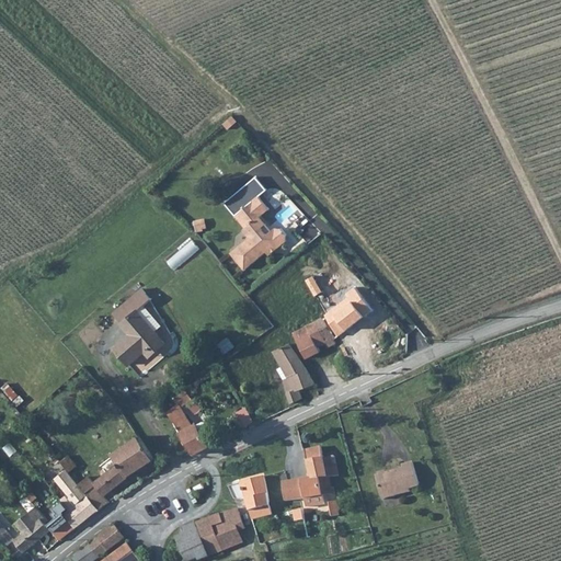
[(266,224),(261,217),(271,210),(260,197),(237,216),(247,228),(244,230),(250,238),(232,254),(248,270),(274,245),(279,245),(286,240),(286,233),(283,228),(276,228),(267,236),(261,228),(266,224)]
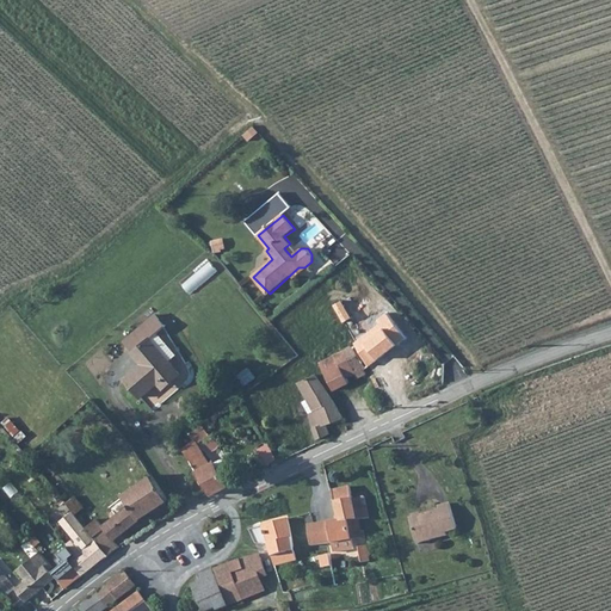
[(213,241),(215,253),(227,251),(224,239),(213,241)]
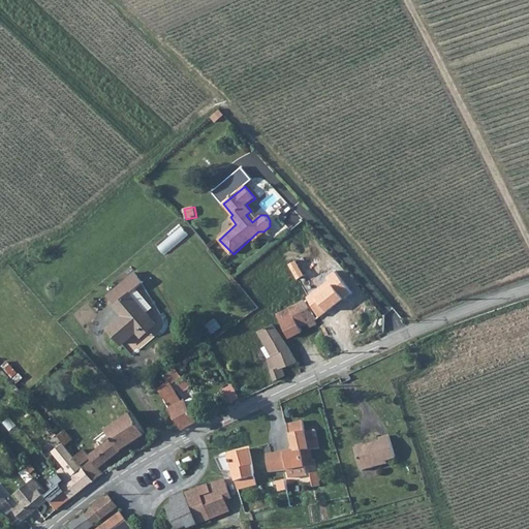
[(168,252),(190,235),(184,226),(161,244),(168,252)]
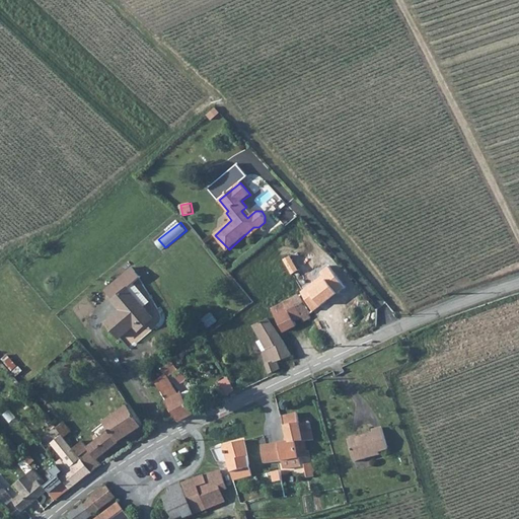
[(300,308),(299,305),(330,274),(322,260),(306,276),(270,298),(274,306),(265,311),(273,324),(300,308)]
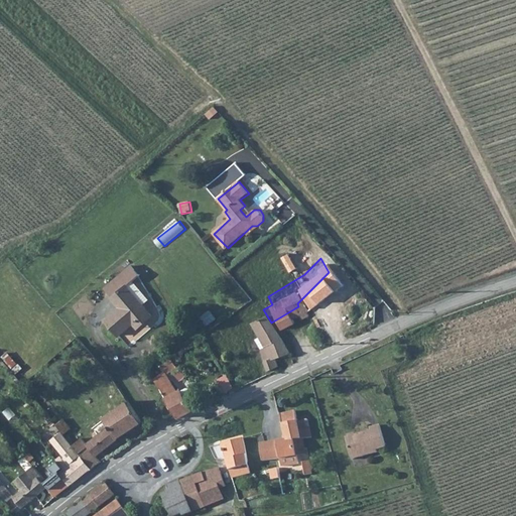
[(96,283),(97,285),(121,264),(120,262),(96,283)]
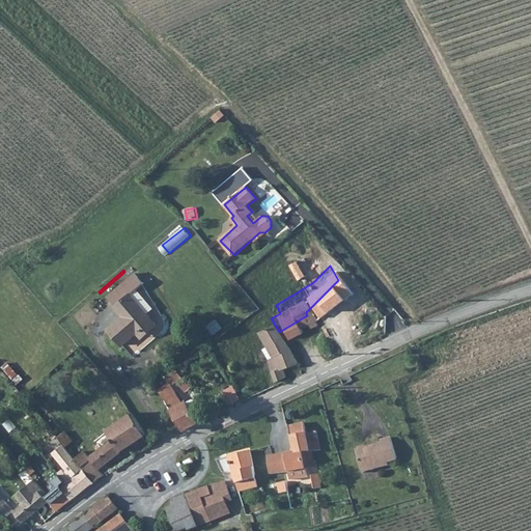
[(106,301),(120,289),(132,279),(124,272),(100,294),(106,301)]
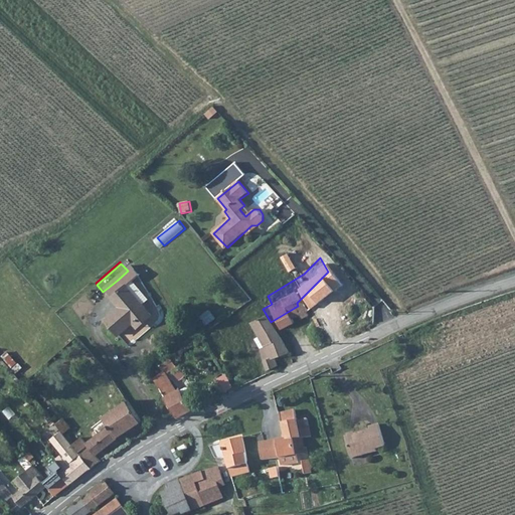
[(135,302),(117,281),(103,292),(104,293),(103,295),(110,303),(97,315),(107,327),(135,302)]
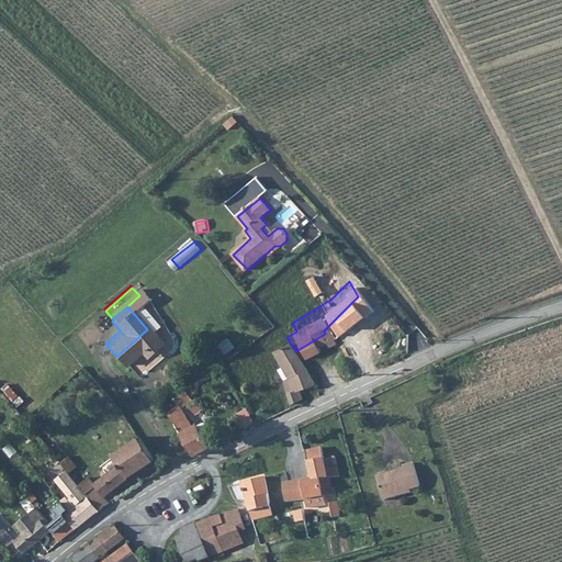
[(155,339),(147,329),(116,357),(120,360),(138,344),(144,349),(155,339)]
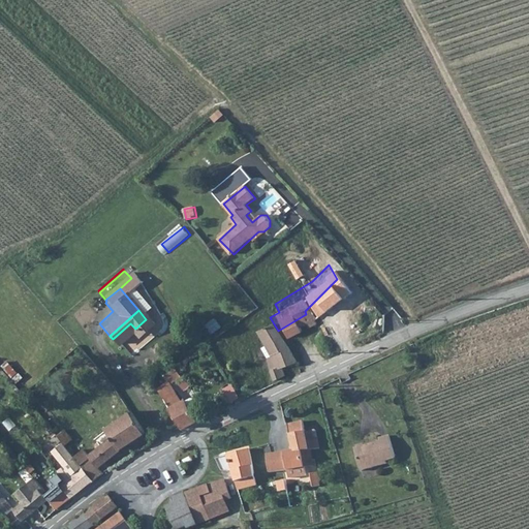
[(309,318),(313,325),(320,321),(316,314),(309,318)]
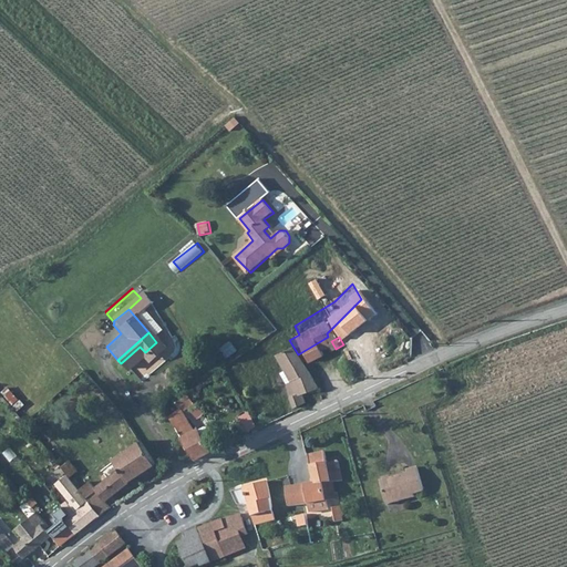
[(281,370),(274,371),(285,399),(296,393),(294,388),(307,380),(281,339),(268,344),(281,370)]
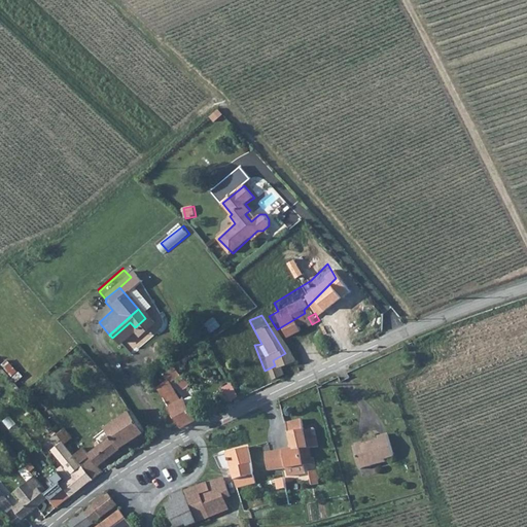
[(181,403),(175,392),(172,394),(159,373),(151,379),(170,415),(173,420),(187,413),(181,403)]
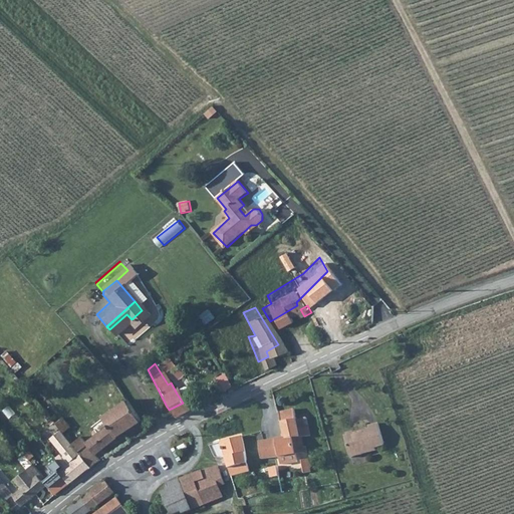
[(176,379),(171,382),(177,394),(182,391),(183,389),(178,380),(176,379)]
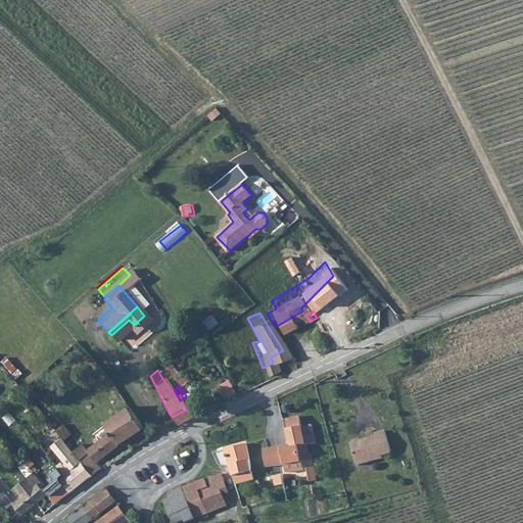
[(136,422),(124,399),(99,416),(105,427),(112,438),(136,422)]
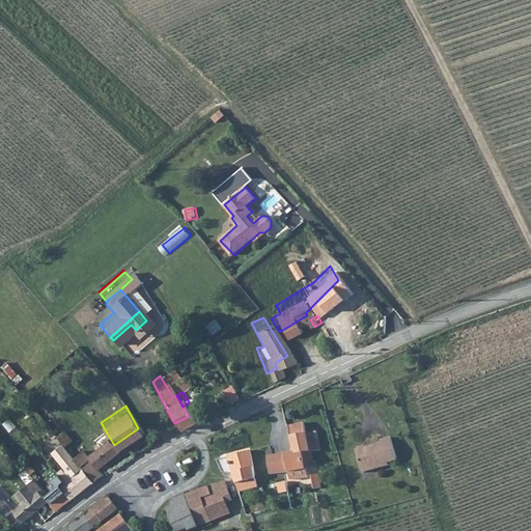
[(284,454),(285,458),(286,474),(287,482),(304,478),(303,470),(305,470),(304,453),(323,449),(317,432),(309,435),(306,423),(291,425),(295,439),(294,440),(298,451),(288,452),(288,454),(284,454)]
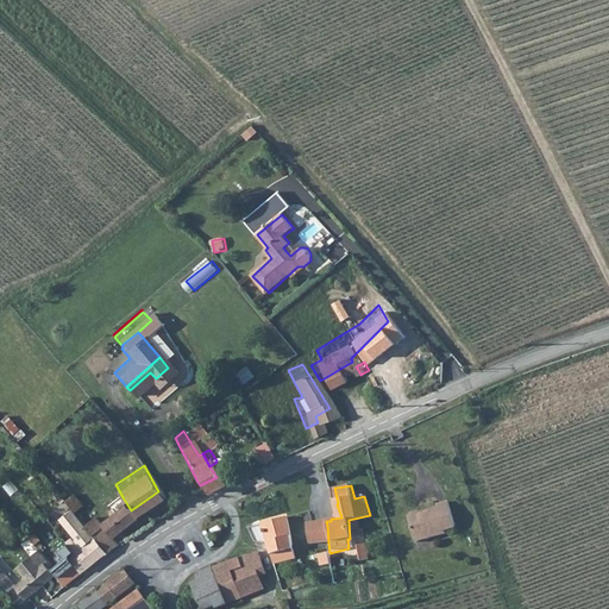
[(55,496),(42,507),(48,514),(61,503),(55,496)]
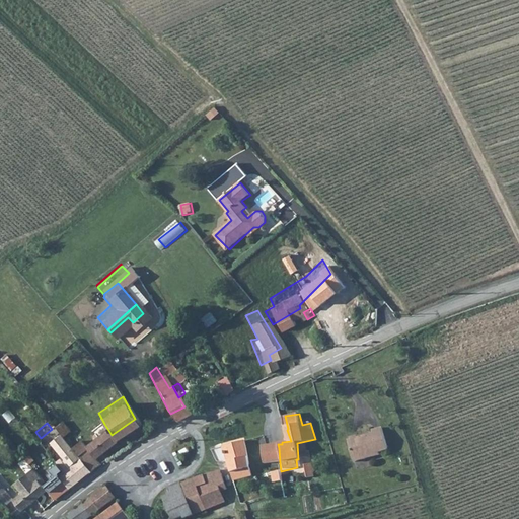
[(104,424),(81,440),(87,450),(90,449),(112,435),(104,424)]
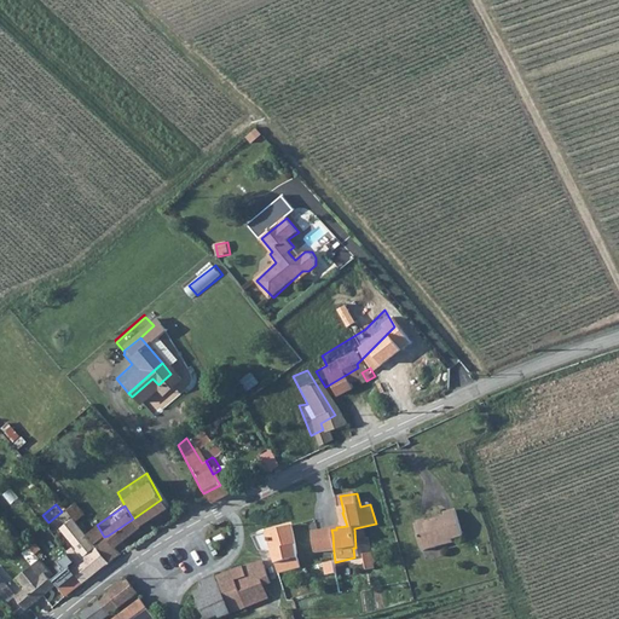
[(55,530),(68,518),(62,512),(48,522),(55,530)]
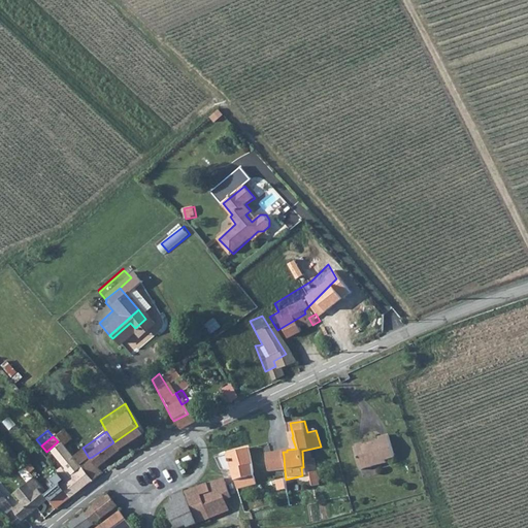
[(362,470),(370,468),(389,462),(388,460),(397,458),(391,436),(382,438),(383,441),(357,448),(362,470)]
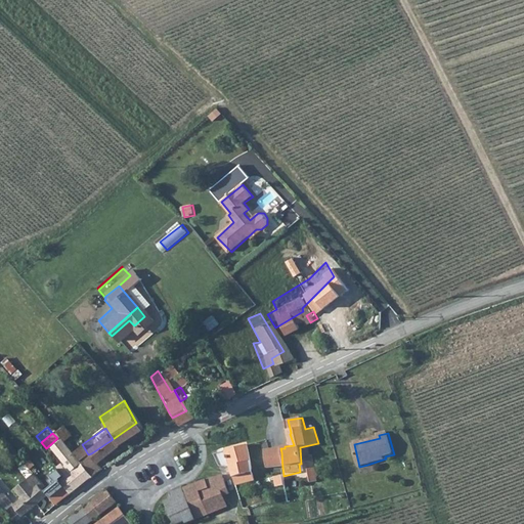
[(73,436),(61,443),(70,452),(80,445),(73,436)]
